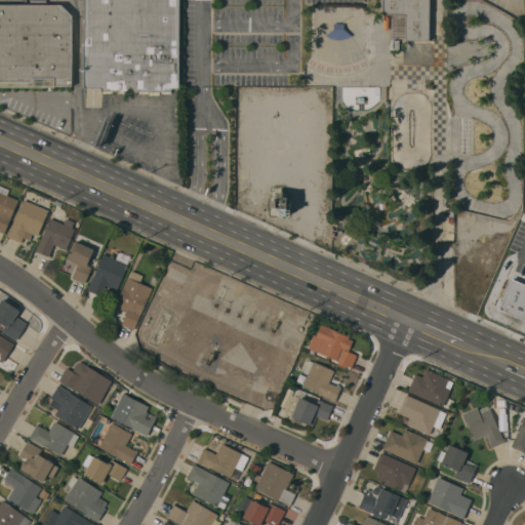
[(35,0),(35,2),(46,2),(46,4),(61,4),(72,15),(72,86),(54,86),(54,87),(0,87),(0,4),(30,4),(30,0),(35,0)]
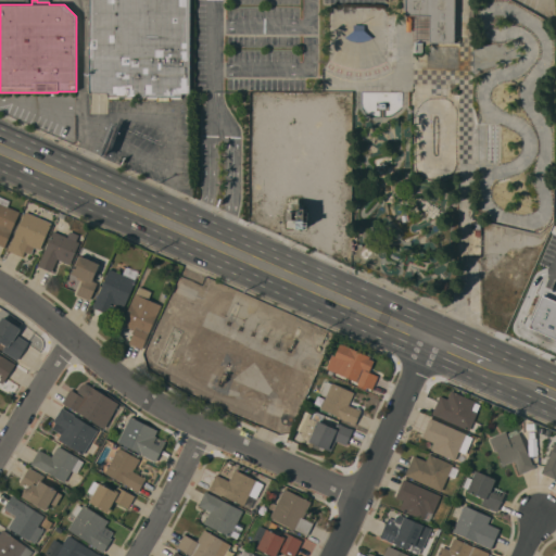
[(189,0),(189,93),(181,93),(181,97),(168,97),(168,101),(158,101),(158,97),(108,96),(108,93),(89,93),(89,0),(189,0)]
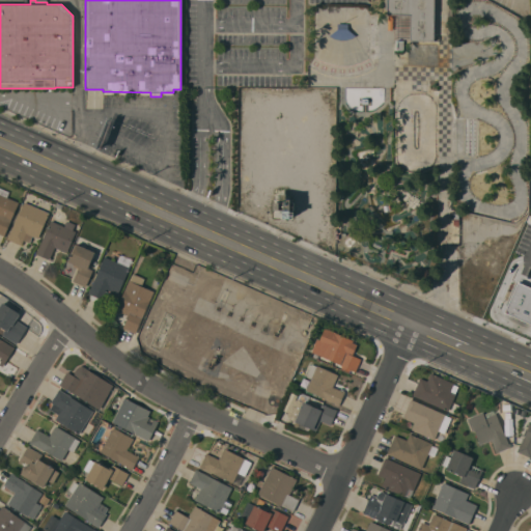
[(432,0),(385,0),(385,15),(393,15),(392,40),(432,40),(432,0)]
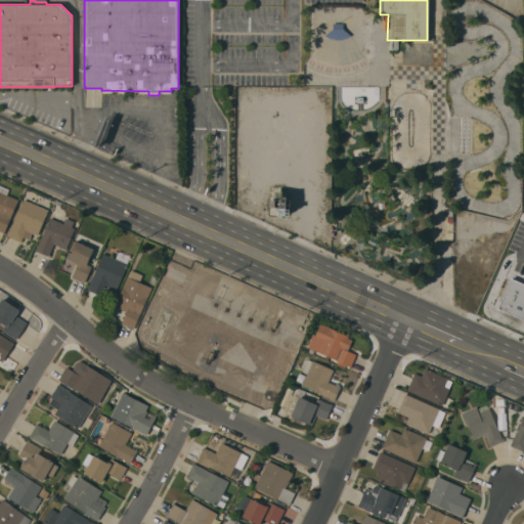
[(432,66),(431,42),(400,42),(400,66),(432,66)]
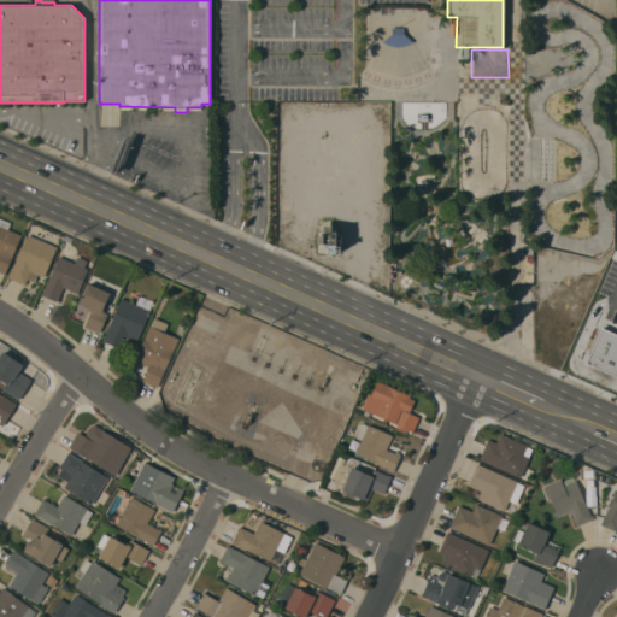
[(5,275),(0,272),(0,216),(11,222),(7,229),(22,235),(5,275)]
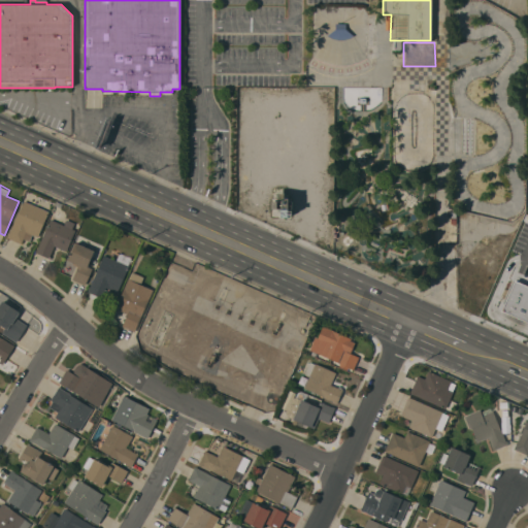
[(48,211),(37,237),(32,235),(29,241),(24,239),(22,243),(7,237),(8,235),(24,200),(48,211)]
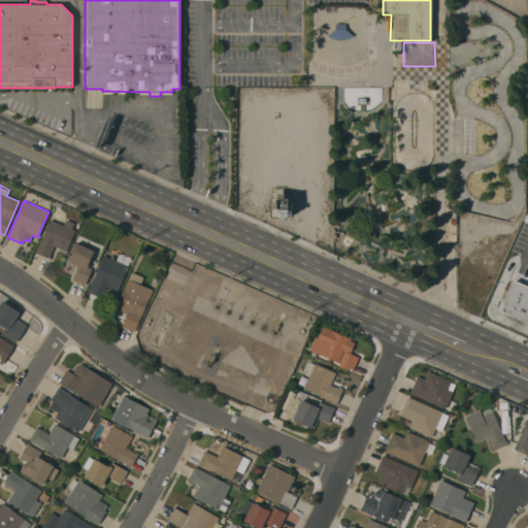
[(64,225),(66,220),(74,223),(71,229),(75,230),(66,252),(54,245),(48,258),(35,252),(36,249),(37,249),(51,219),(64,225)]
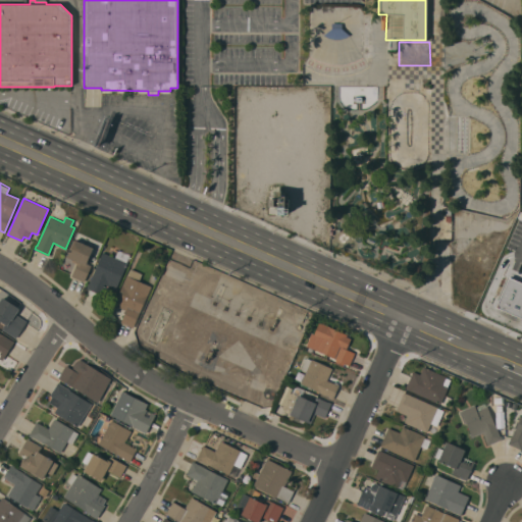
[(93,248),(87,262),(88,262),(87,264),(91,265),(84,282),(71,276),(76,264),(71,261),(72,260),(66,257),(67,253),(68,253),(74,240),(93,248)]
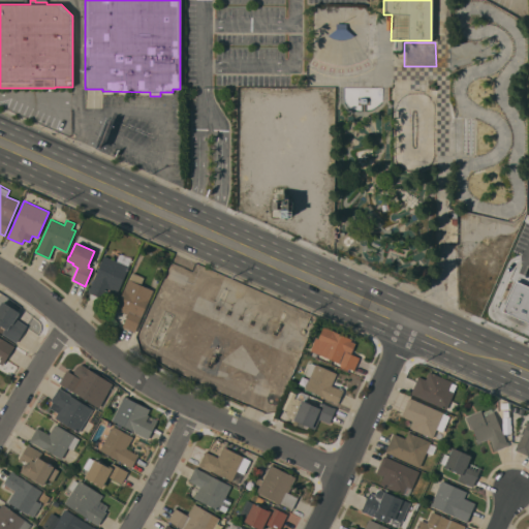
[(117,292),(111,289),(106,301),(87,292),(103,255),(116,260),(120,253),(131,258),(127,266),(128,267),(117,292)]
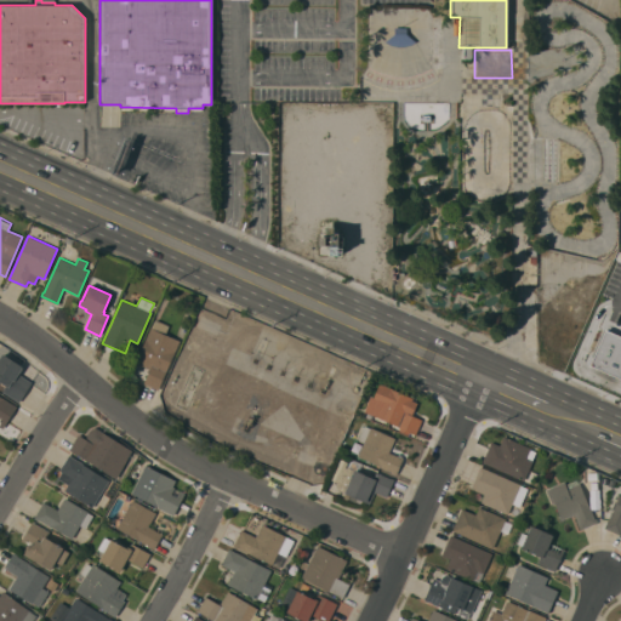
[(158,389),(143,383),(149,369),(135,363),(151,328),(152,329),(155,319),(169,325),(165,334),(180,341),(158,389)]
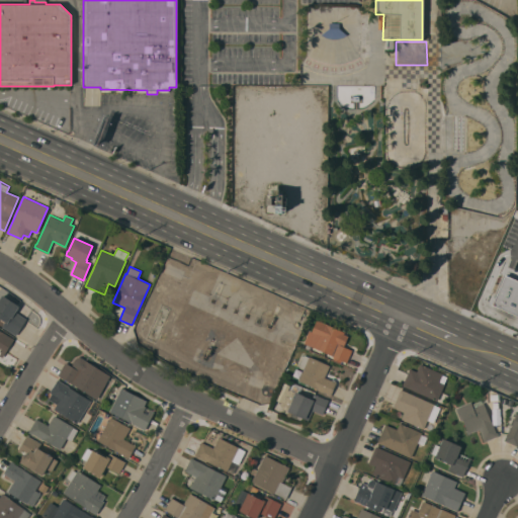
[(517,281),(499,273),(487,303),(517,317),(517,281)]
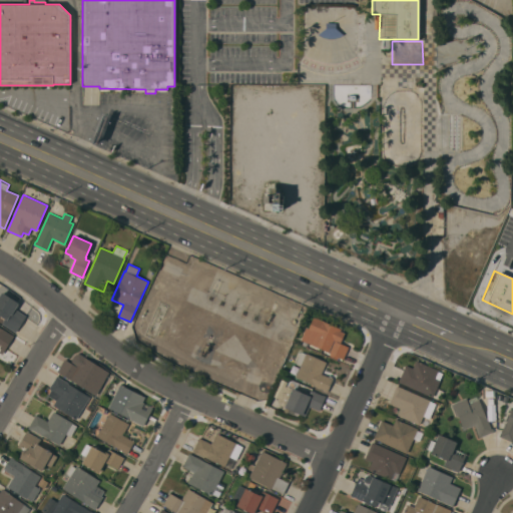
[(18,302),(18,303),(19,303),(15,309),(26,316),(16,332),(2,324),(5,319),(0,316),(0,295),(2,292),(18,302)]
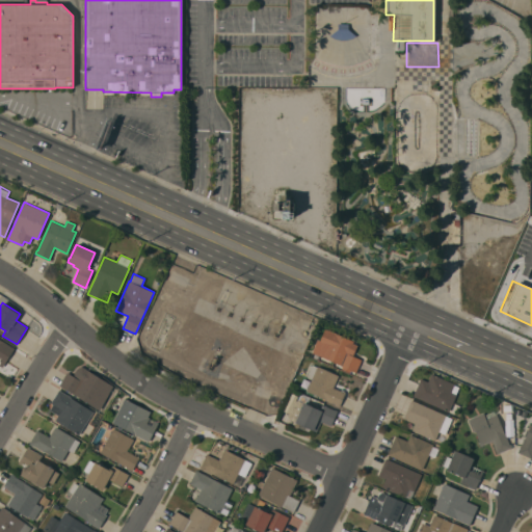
[(353,341),(352,343),(357,345),(352,355),(362,360),(355,372),(353,372),(352,374),(341,369),(342,366),(311,352),(317,339),(319,340),(325,328),(353,341)]
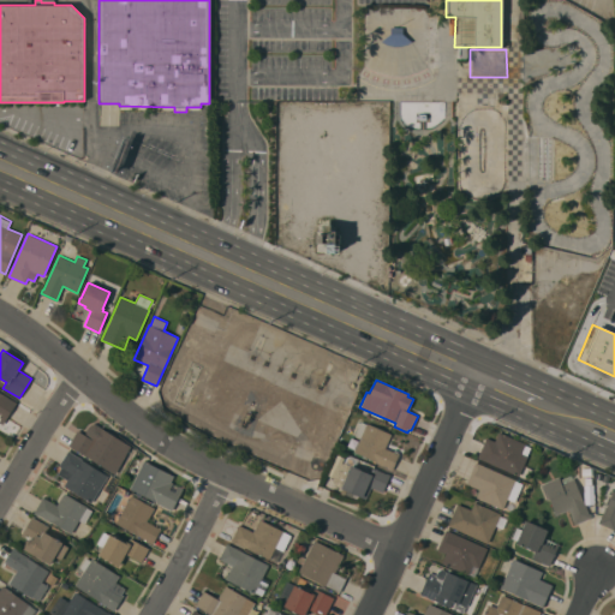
[(0,392),(12,400),(13,400),(17,402),(3,424),(0,422),(0,392)]
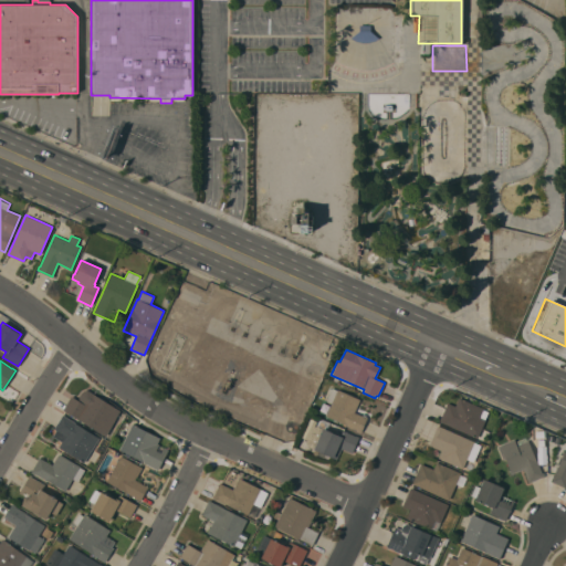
[(354,412),(367,418),(360,432),(356,431),(357,430),(345,426),(345,425),(326,416),(332,402),(326,400),(332,388),(337,390),(337,389),(359,399),(354,412)]
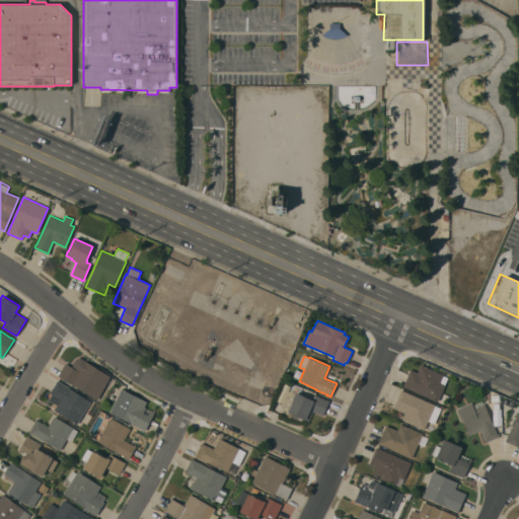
[(98,369),(99,367),(102,369),(101,371),(101,372),(105,375),(99,386),(94,383),(88,394),(72,384),(58,375),(65,364),(78,372),(78,371),(73,368),(72,365),(73,363),(74,360),(77,359),(78,358),(79,358),(98,369)]
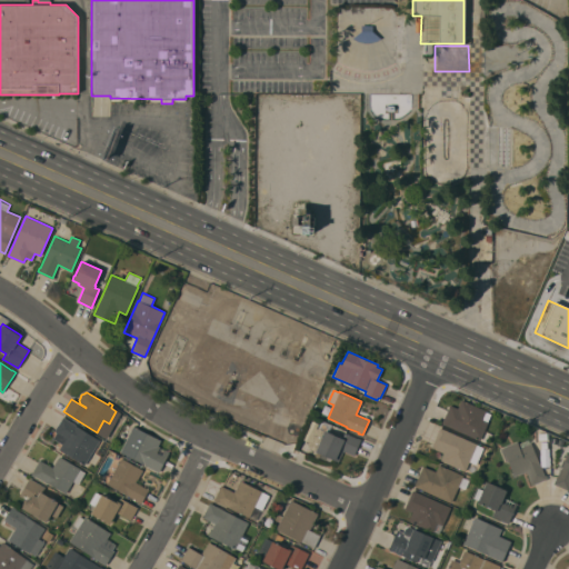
[(486,410),(486,411),(491,413),(488,421),(488,422),(480,440),(441,423),(450,405),(458,408),(461,400),(486,410)]
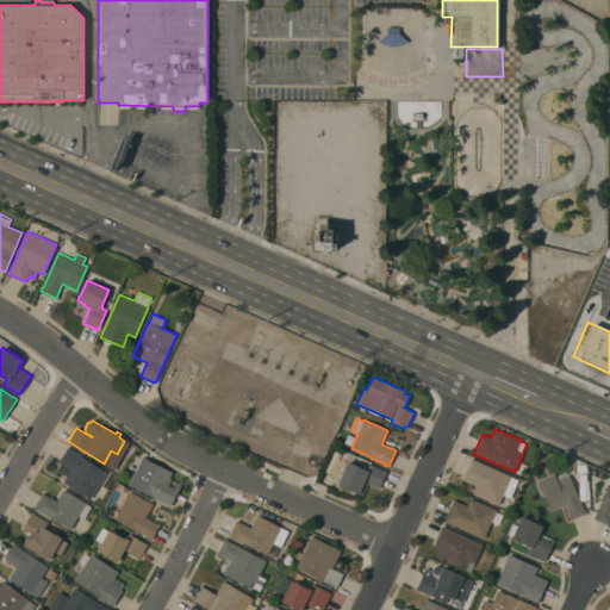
[(91,498),(63,481),(70,470),(57,462),(67,447),(72,449),(107,472),(91,498)]
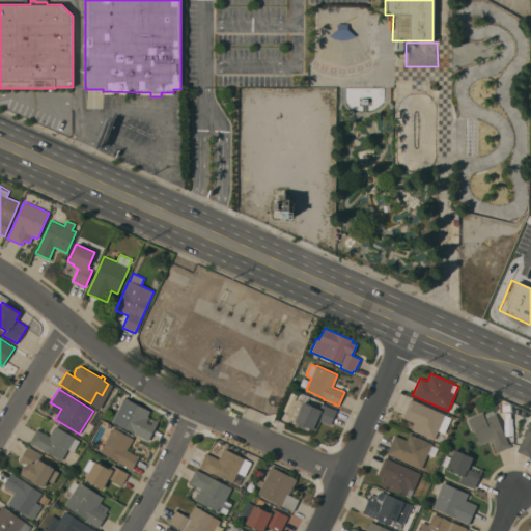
[(147,416),(158,421),(147,441),(134,435),(135,434),(112,422),(123,398),(128,400),(129,400),(149,411),(147,416)]
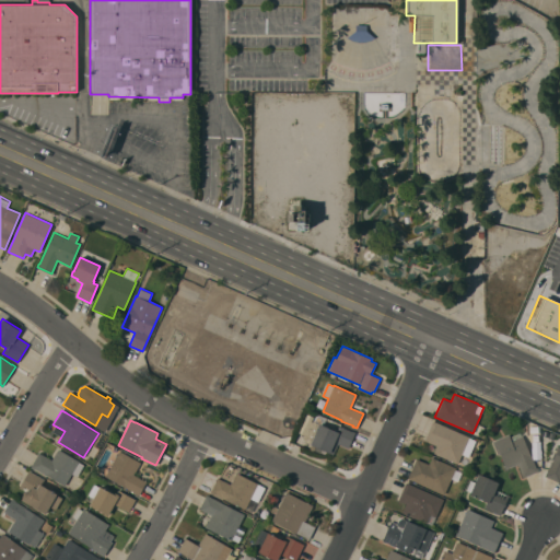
[(469,438),(466,443),(473,446),(467,459),(461,456),(457,464),(433,453),(436,446),(424,441),(432,421),(469,438)]
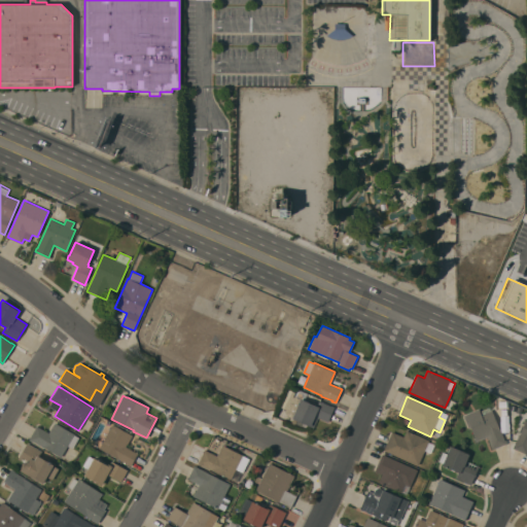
[(288,416),(288,415),(285,414),(285,411),(286,408),(289,400),(291,399),(292,397),(294,397),(300,399),(301,398),(316,406),(319,400),(330,406),(331,406),(334,407),(327,422),(317,417),(313,427),(297,420),(288,416)]
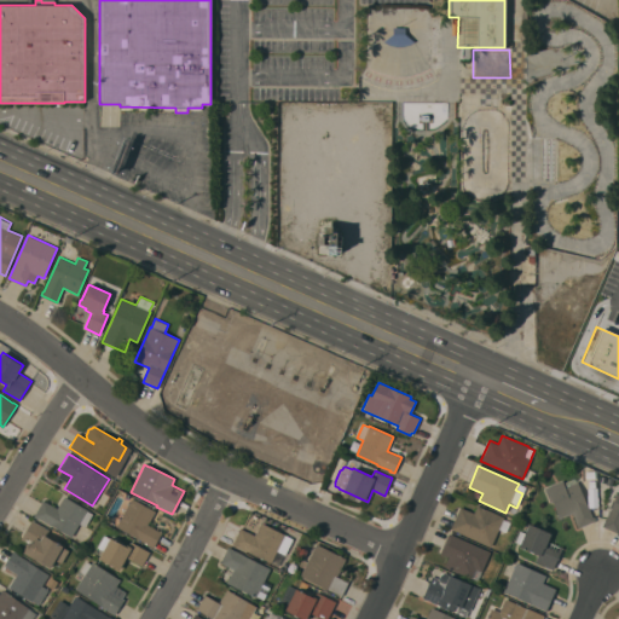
[(565,481),(574,478),(577,482),(578,481),(591,518),(594,516),(595,521),(578,528),(572,514),(557,519),(556,515),(557,514),(553,502),(550,503),(544,487),(562,480),(565,487),(567,486),(565,481)]
